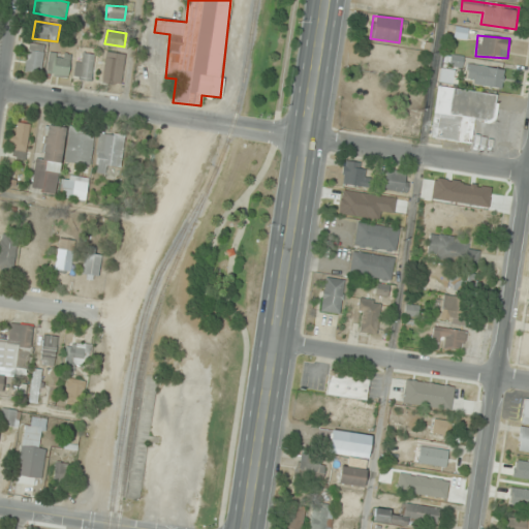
[(44,44),(28,43),(26,70),(41,71),(44,44)]
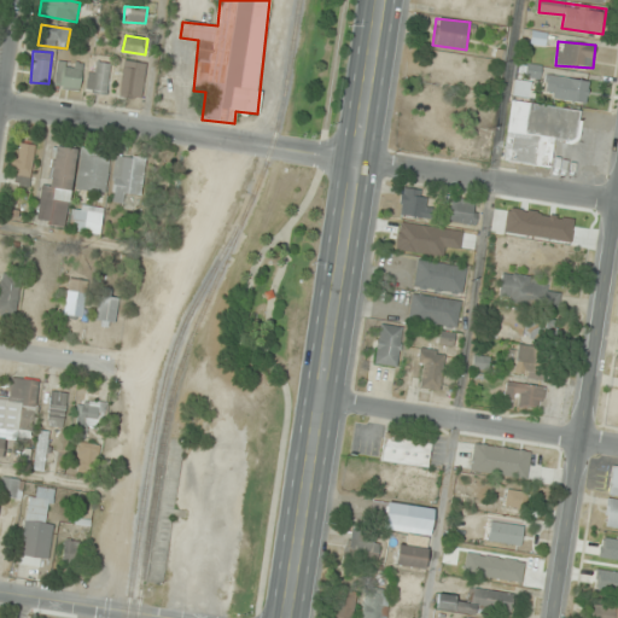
[(80,92),(83,64),(58,60),(54,88),(80,92)]
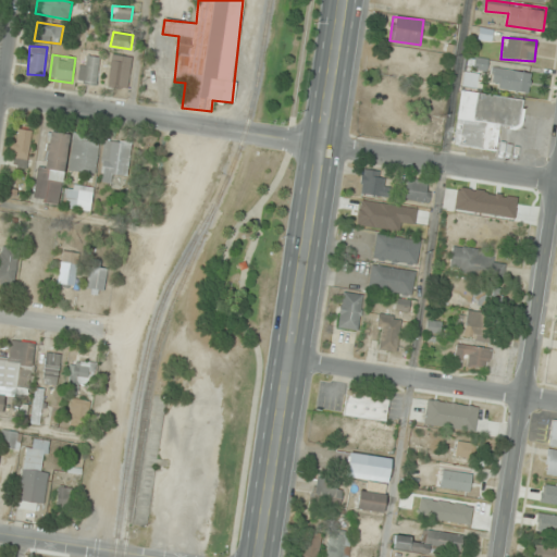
[(107,85),(127,89),(133,58),(112,54),(107,85)]
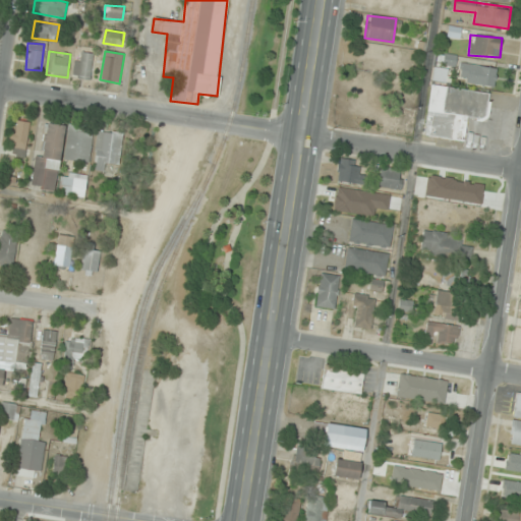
[(75,52),(74,77),(91,78),(93,53),(75,52)]
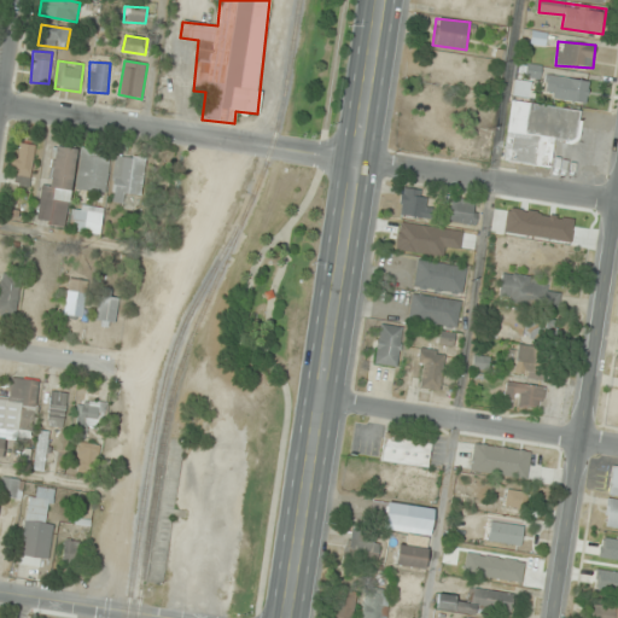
[(525,77),(540,76),(540,65),(525,66),(525,77)]
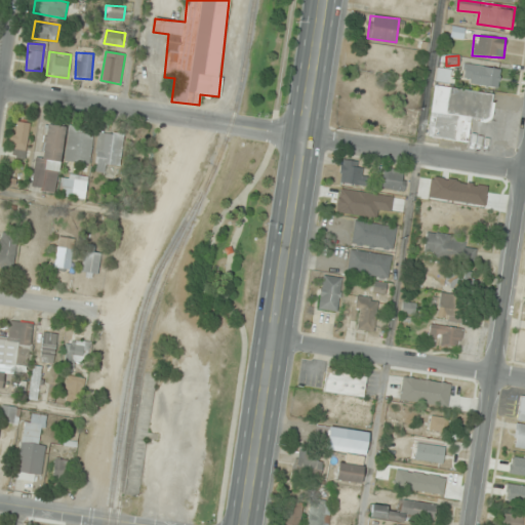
[(461,84),(498,87),(500,68),(463,64),(461,84)]
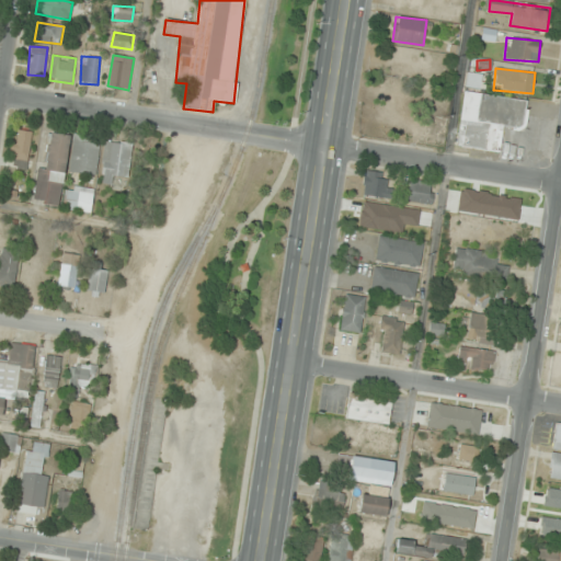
[(480,89),(481,73),(467,73),(467,88),(480,89)]
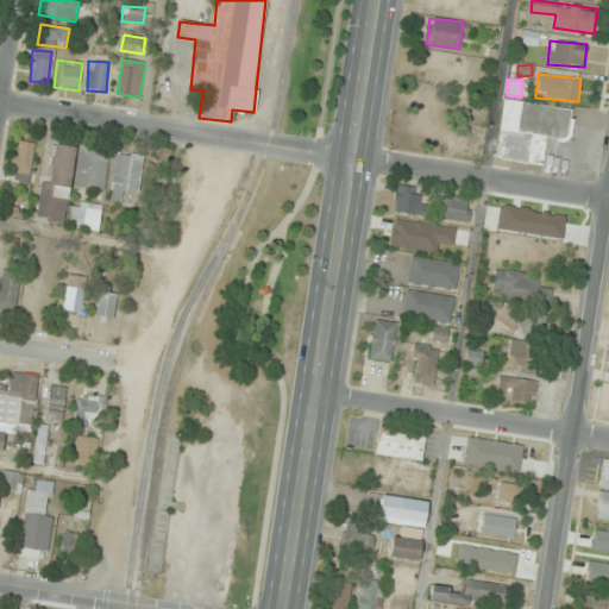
[(573,108),(503,100),(496,158),(542,164),(546,138),(569,140),(573,108)]
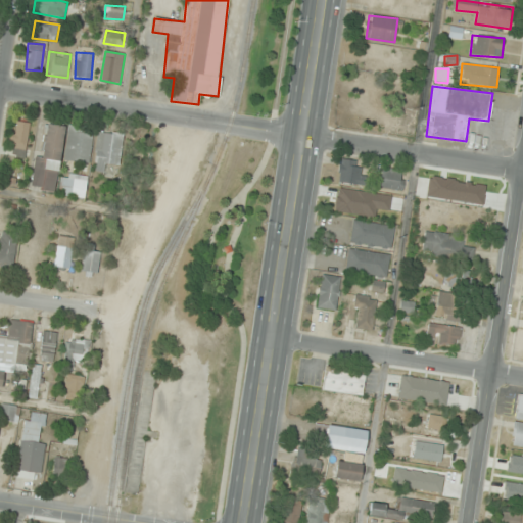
[(30,122),(12,122),(12,155),(30,155),(30,122)]
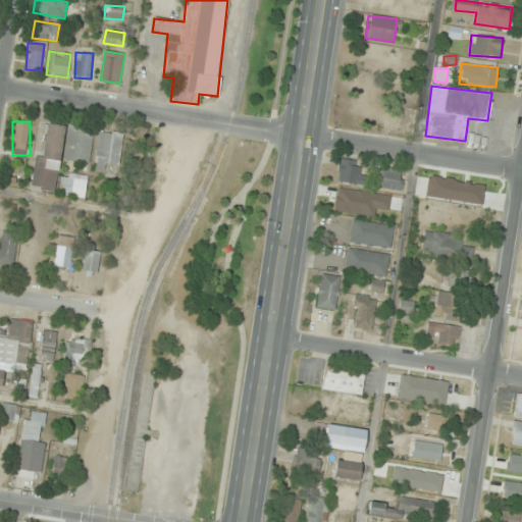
[(64,125),(42,122),(34,189),(56,192),(64,125)]
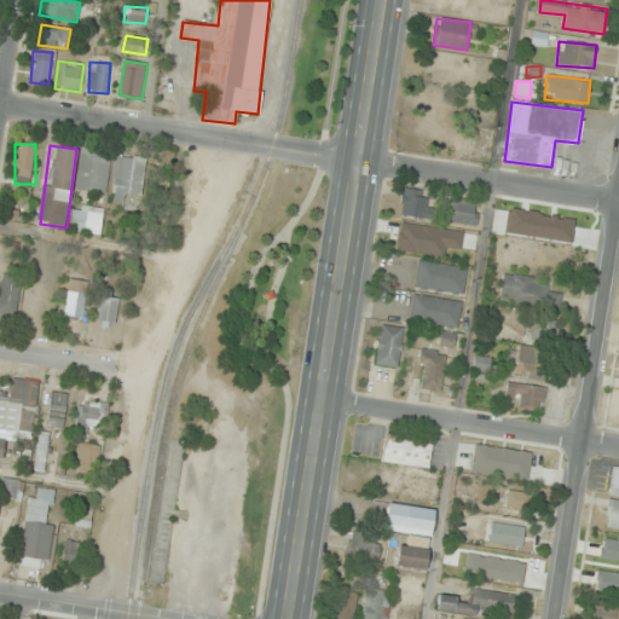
[(111,151),(81,148),(76,190),(105,194),(111,151)]
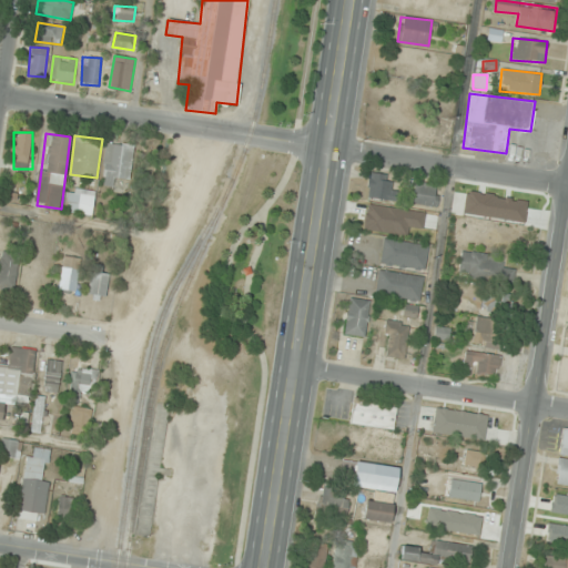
[(118,188),(119,179),(130,180),(134,145),(108,142),(101,185),(118,188)]
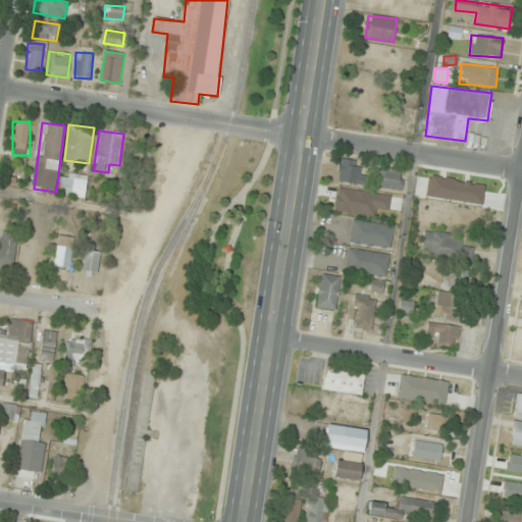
[(358,186),(362,162),(341,159),(336,181),(358,186)]
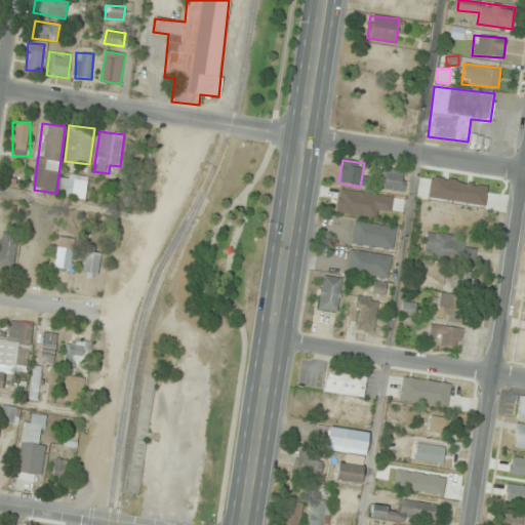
[(380,188),(403,192),(406,176),(385,171),(380,188)]
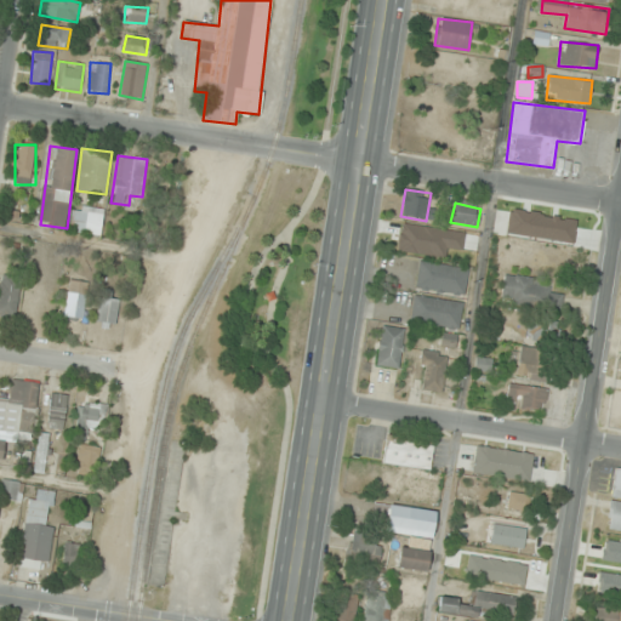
[(102,208),(72,208),(72,234),(102,234),(102,208)]
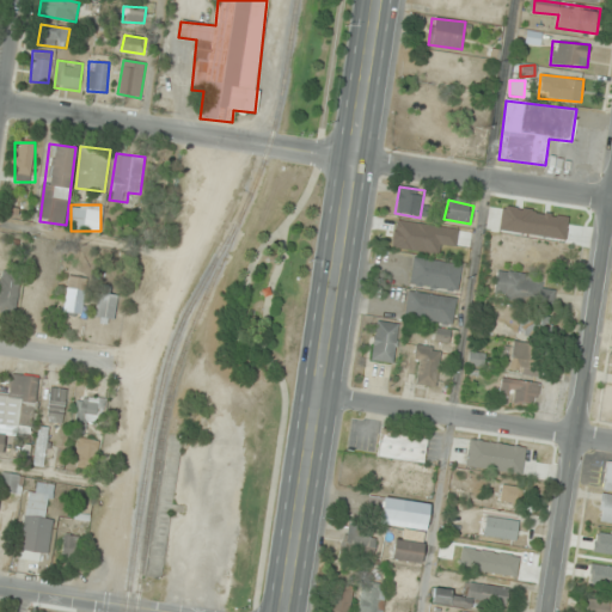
[(509,231),(561,236),(563,214),(512,209),(509,231)]
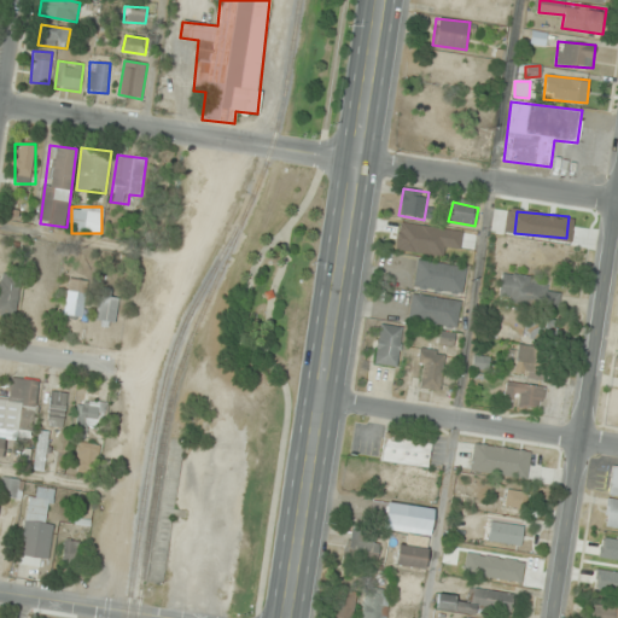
[(424,229),(396,227),(394,251),(421,254),(424,229)]
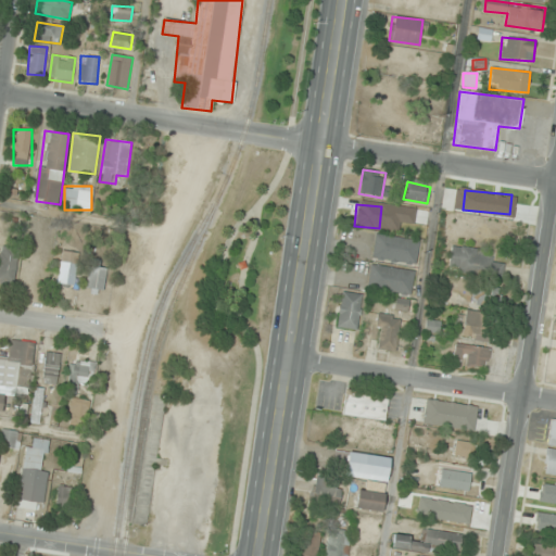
[(416,265),(419,240),(375,235),(371,258),(416,265)]
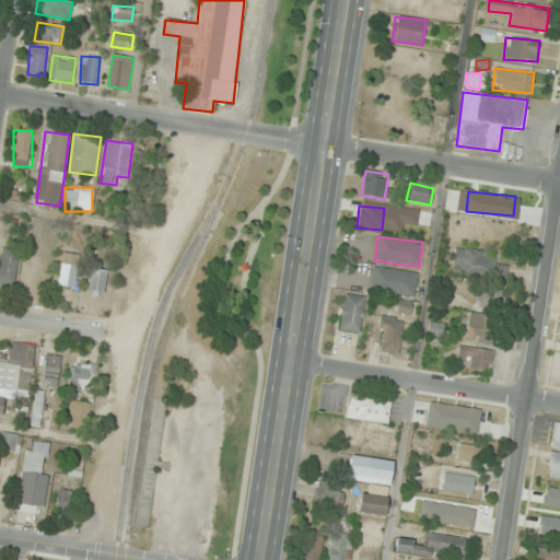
[(508,266),(497,265),(497,258),(486,257),(486,251),(455,248),(453,271),(506,276),(508,266)]
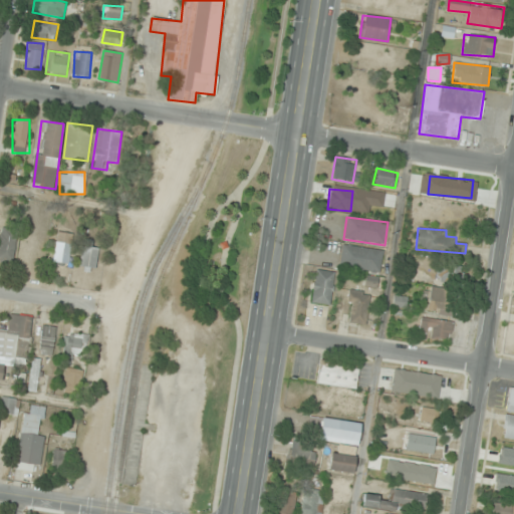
[(15,229),(0,229),(0,260),(15,260),(15,229)]
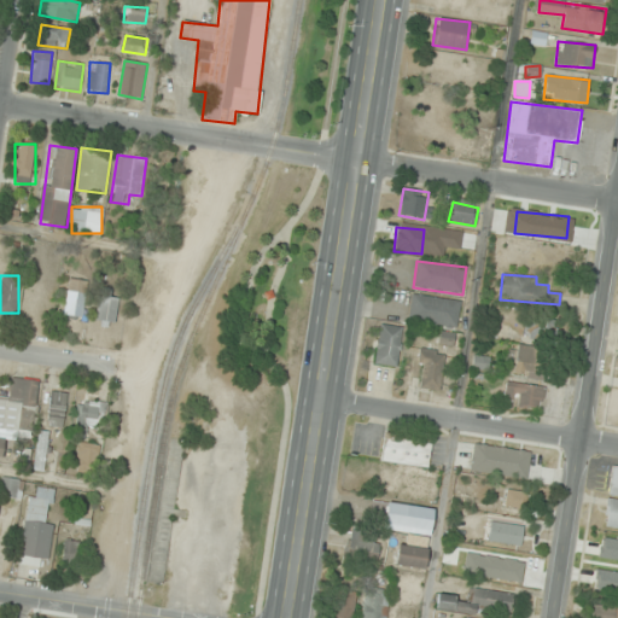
[(64,315),(82,318),(88,281),(69,279),(64,315)]
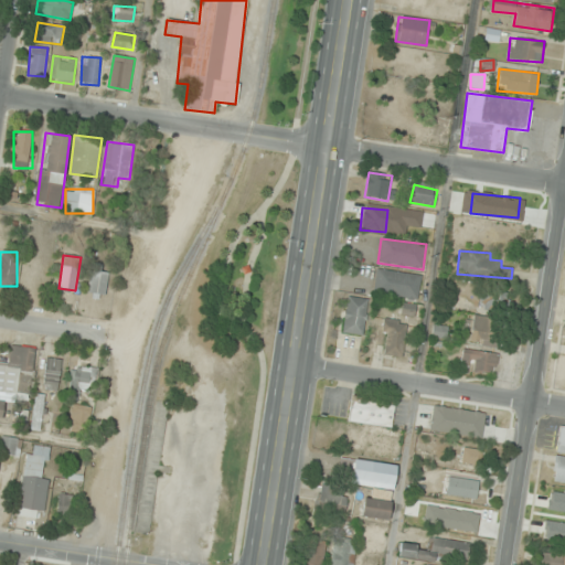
[(418,299),(422,275),(376,269),(373,294),(418,299)]
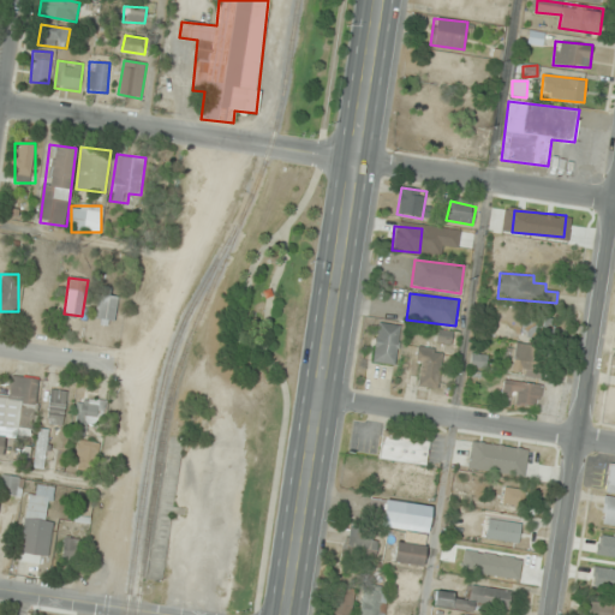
[(114,326),(119,297),(101,294),(96,322),(114,326)]
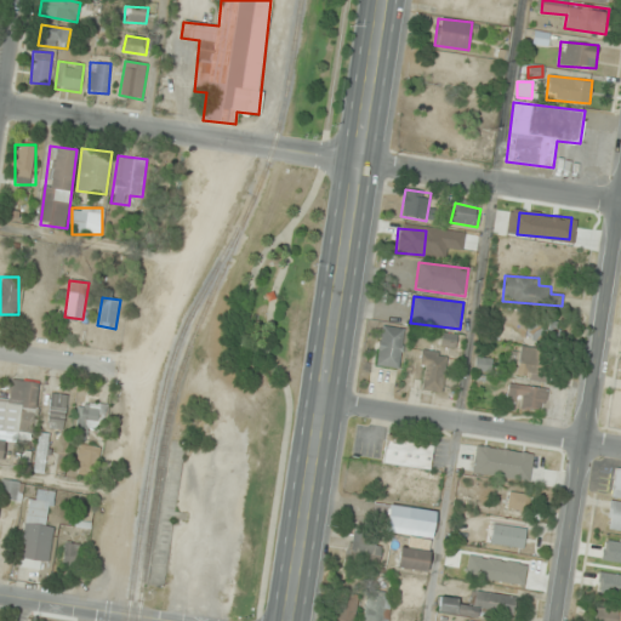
[(558,324),(533,317),(528,334),(553,341),(558,324)]
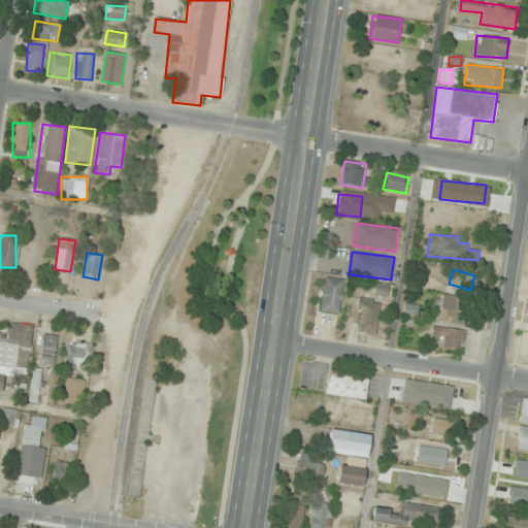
[(320,310),(338,314),(343,279),(324,277),(320,310)]
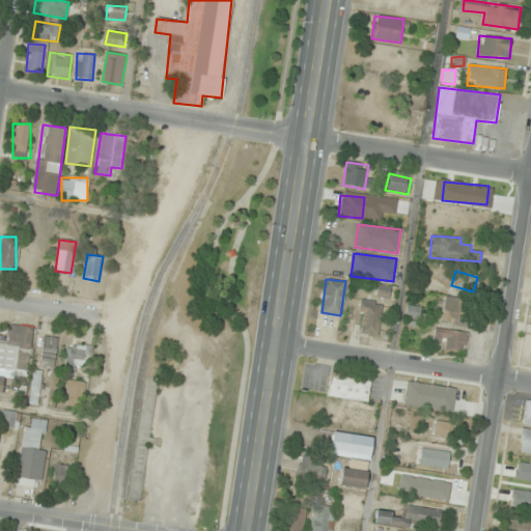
[(434,315),(462,325),(469,303),(442,294),(434,315)]
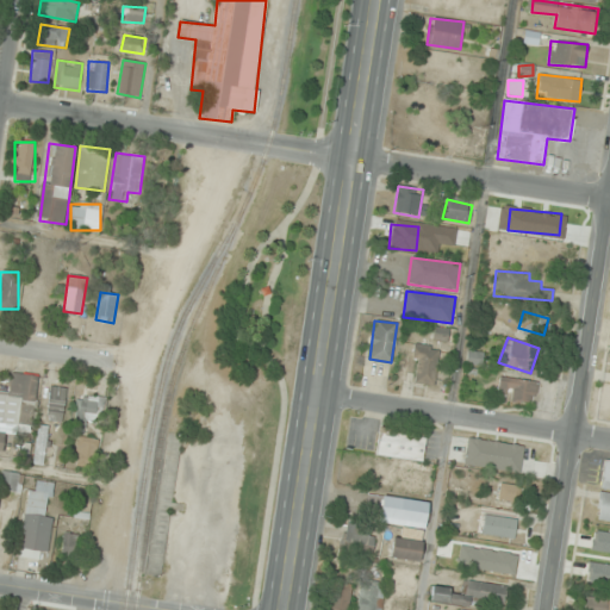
[(414,384),(436,384),(436,346),(414,346),(414,384)]
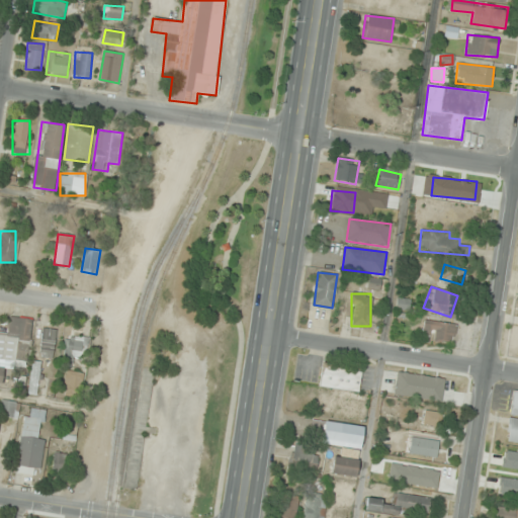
[(32,319),(10,317),(8,333),(0,332),(0,359),(17,361),(17,357),(28,358),(32,319)]
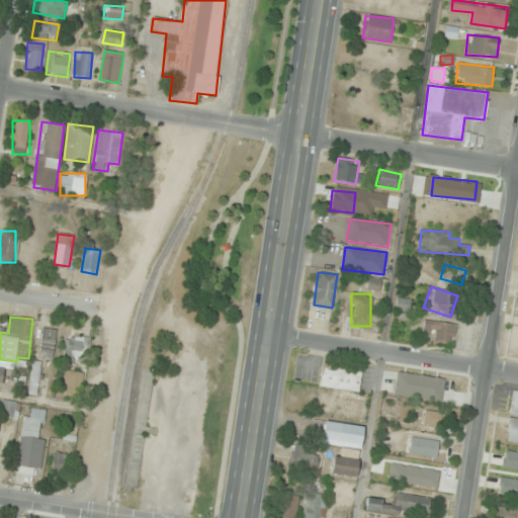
[(422,338),(453,343),(456,325),(425,319),(422,338)]
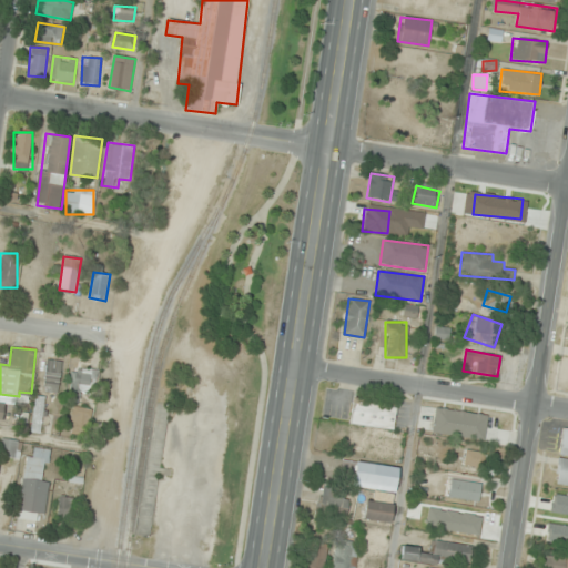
[(58,393),(62,361),(46,359),(42,392),(58,393)]
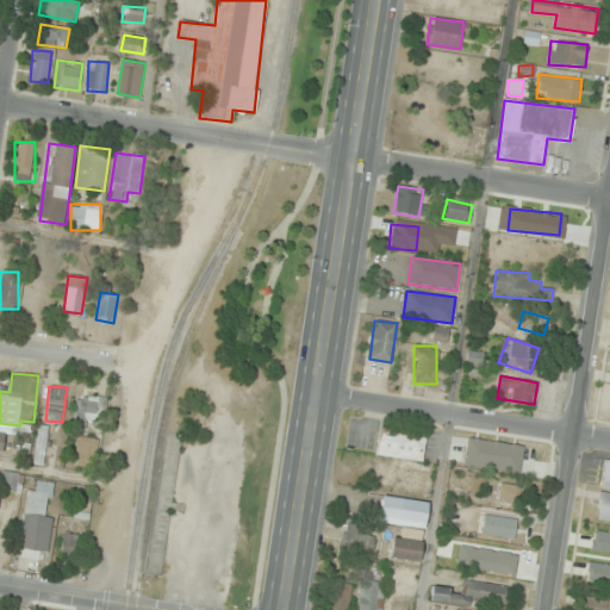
[(106,399),(81,394),(76,422),(101,427),(106,399)]
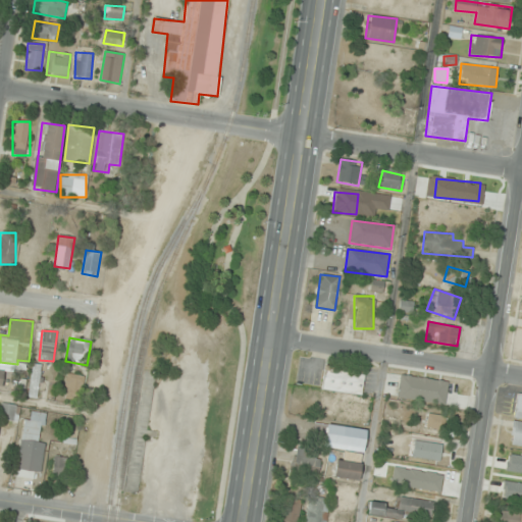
[(38,398),(42,365),(34,364),(30,397),(38,398)]
